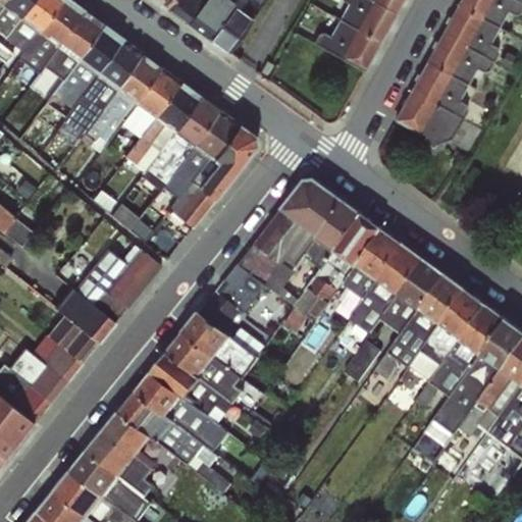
[(32,0),(2,0),(0,3),(20,17),(32,0)]
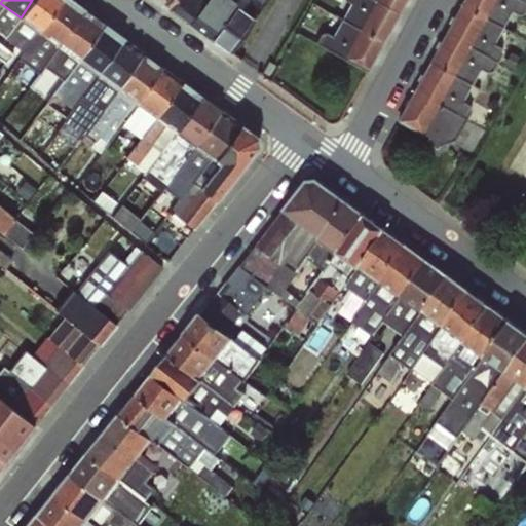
[(19,49),(23,51),(62,0),(32,0),(21,17),(5,39),(19,49)]
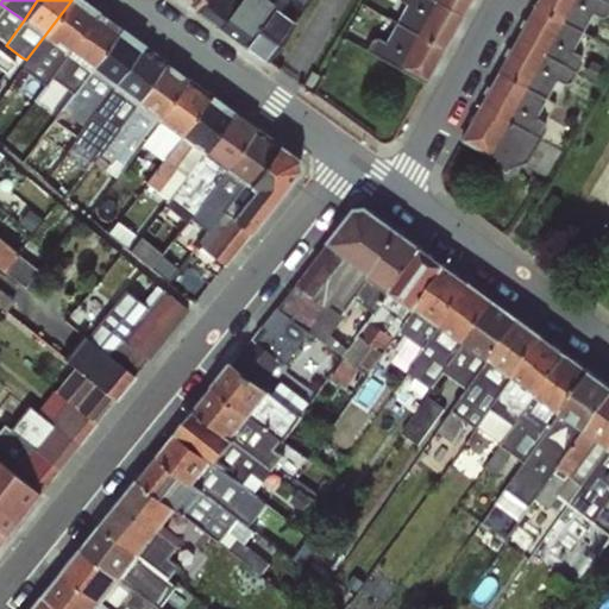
[(51,76),(68,54),(98,12),(81,0),(71,0),(26,60),(23,67),(36,77),(42,70),(51,76)]
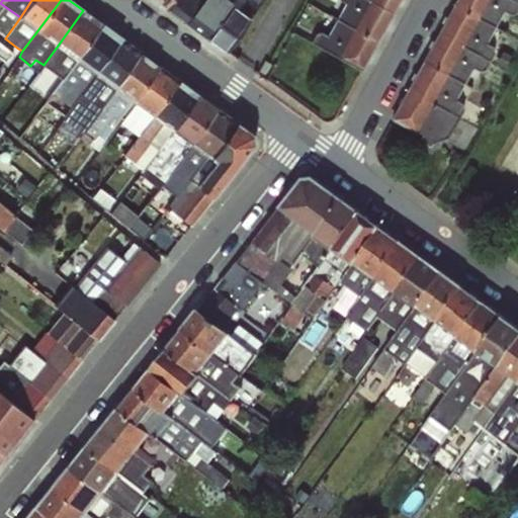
[(170,0),(165,7),(184,21),(199,0),(170,0)]
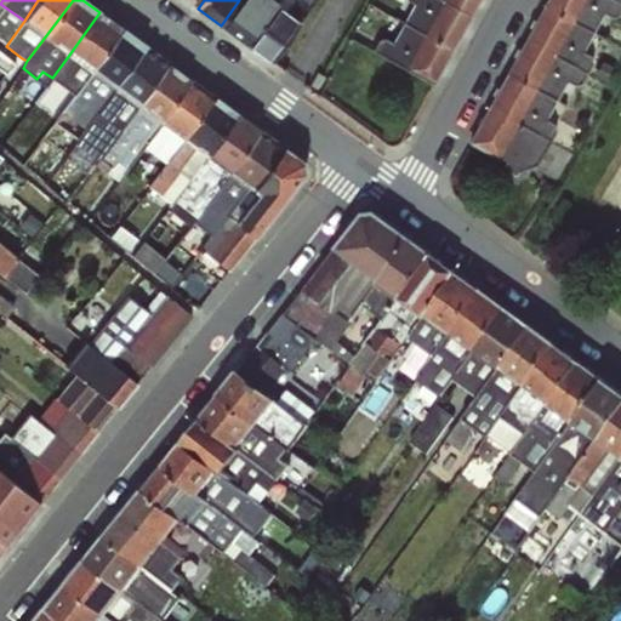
[(246,43),(277,0),(239,0),(221,26),(246,43)]
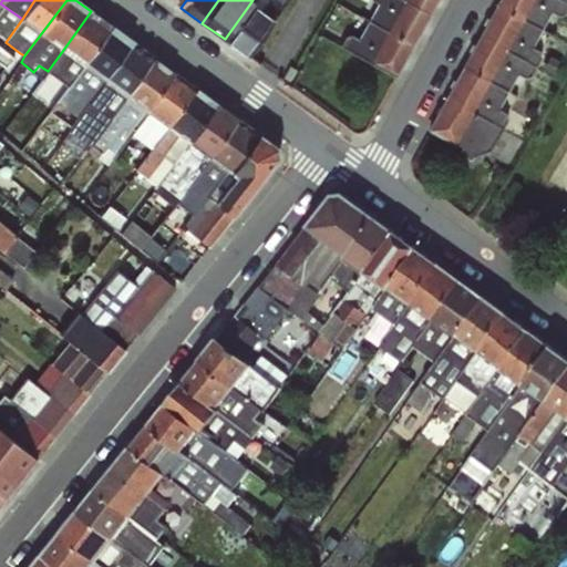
[(253,0),(225,39),(247,55),(287,0),(253,0)]
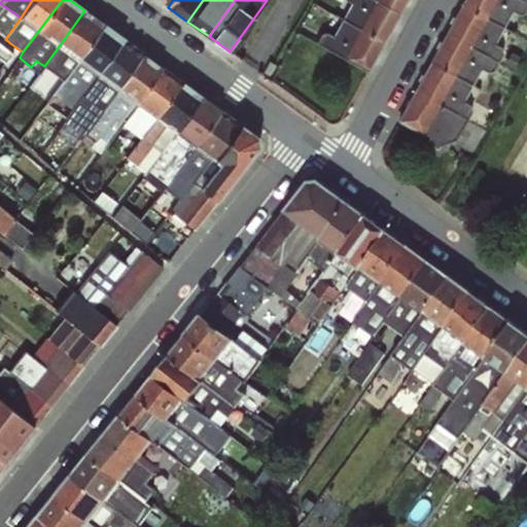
[(382,42),(398,13),(373,0),(345,0),(351,2),(341,21),(382,42)]
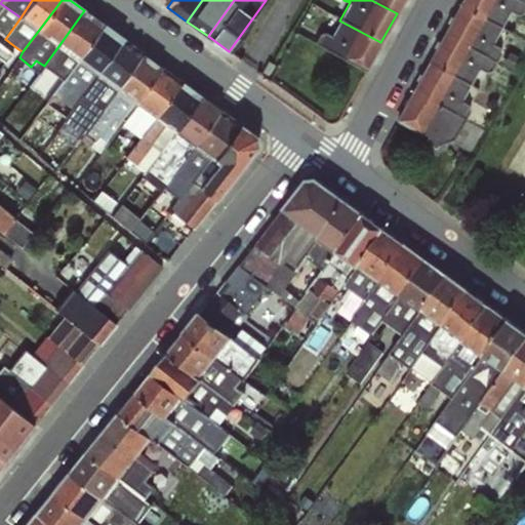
[(371,0),(397,13),(403,0),(371,0)]
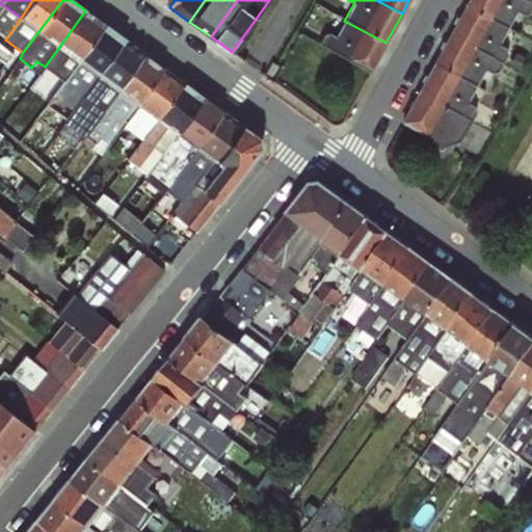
[(530,12),(531,8),(531,3),(526,0),(471,0),(468,6),(509,28),(517,11),(524,14),(530,12)]
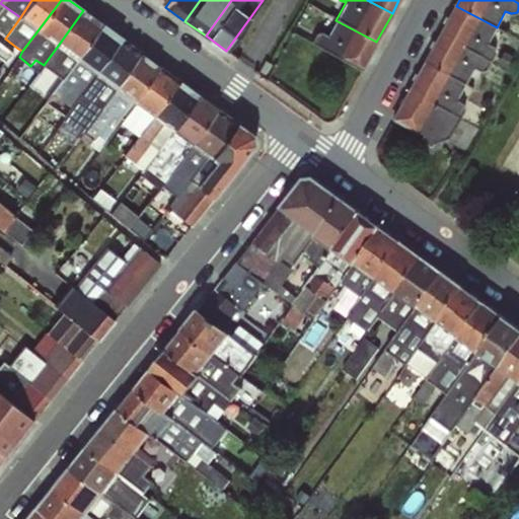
[(456,6),(441,34),(491,62),(495,53),(494,48),(489,44),(497,27),(456,6)]
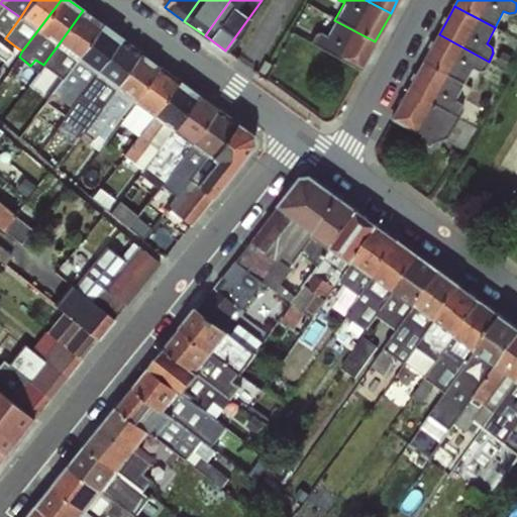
[(102,24),(83,10),(58,45),(43,65),(63,79),(102,24)]
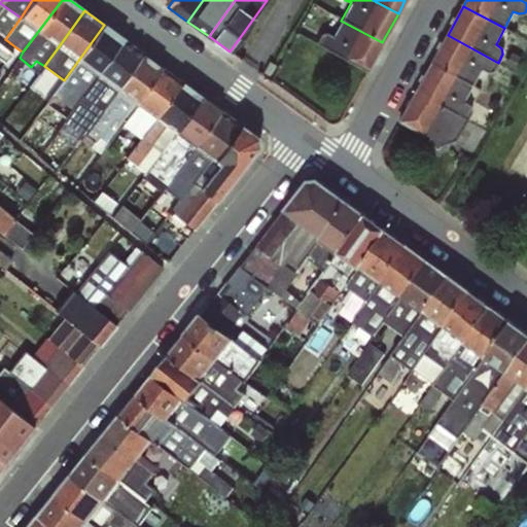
[(321,35),(318,43),(367,70),(382,42),(341,21),(335,36),(328,34),(321,35)]
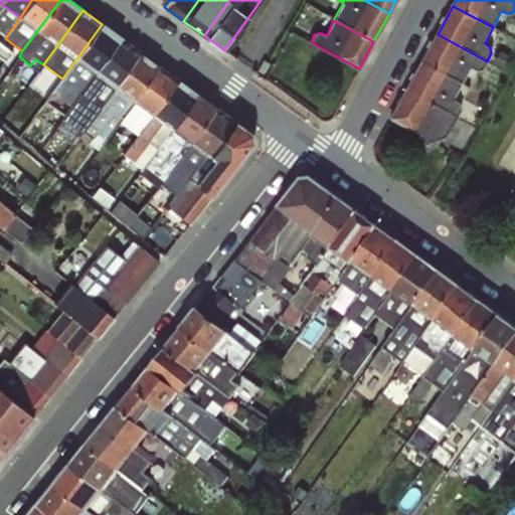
[(63,116),(67,112),(121,38),(102,24),(62,78),(43,102),(63,116)]
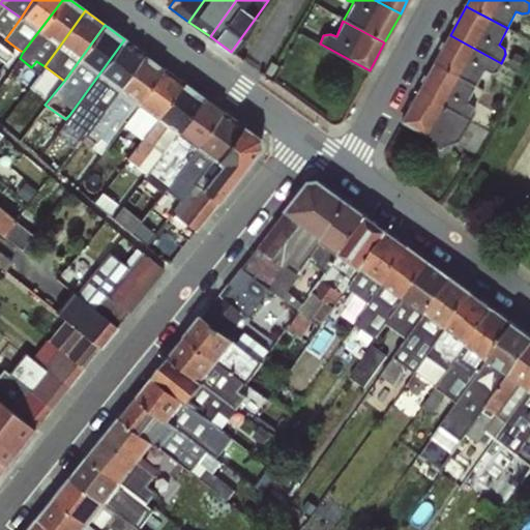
[(497,71),(501,63),(450,35),(435,64),(476,86),(484,69),(490,72),(497,71)]
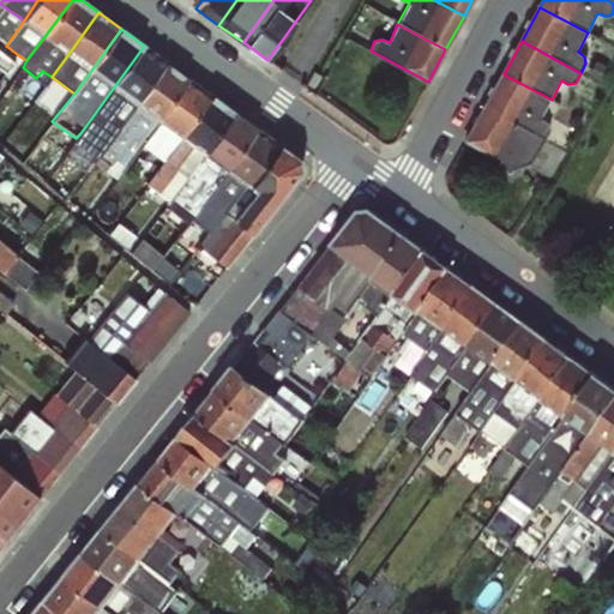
[(80,133),(102,149),(167,62),(144,46),(80,133)]
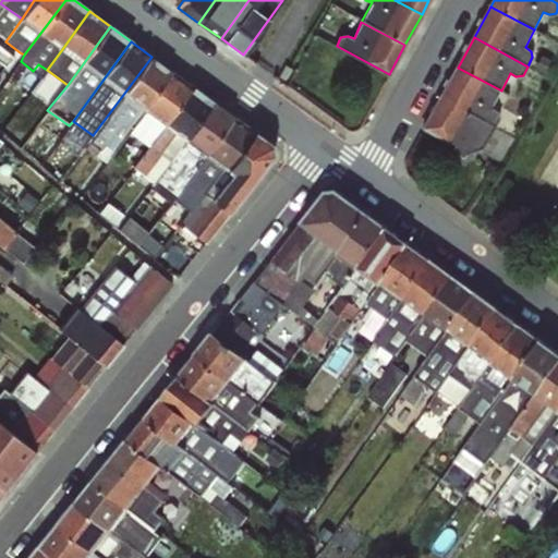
[(144,109),(172,72),(152,57),(93,135),(88,142),(100,149),(112,132),(123,140),(144,109)]
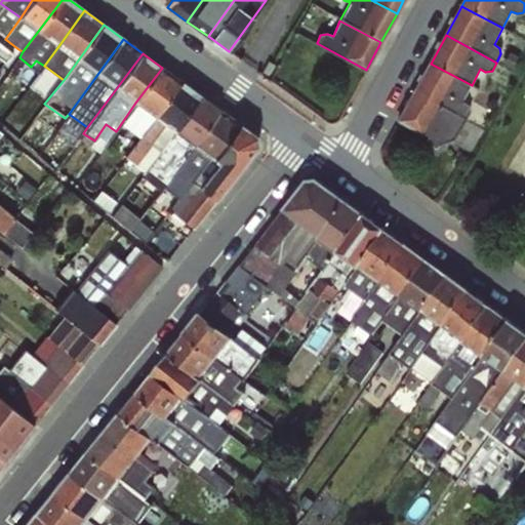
[(431,64),(415,92),(465,120),(469,112),(469,107),(462,104),(472,85),(431,64)]
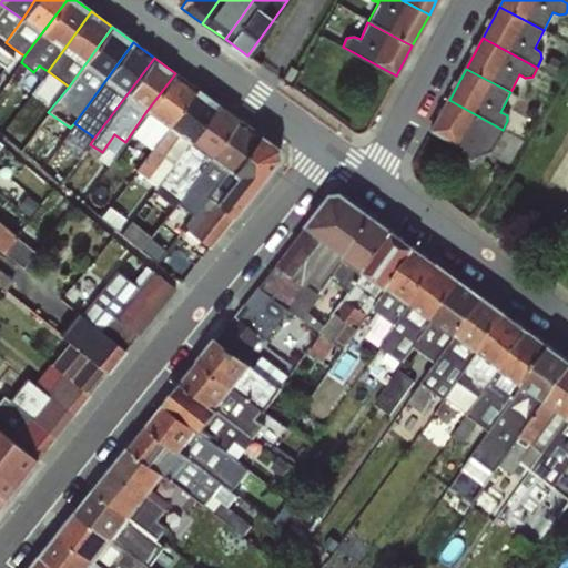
[(142,140),(152,148),(196,89),(175,73),(146,111),(125,142),(134,150),(142,140)]
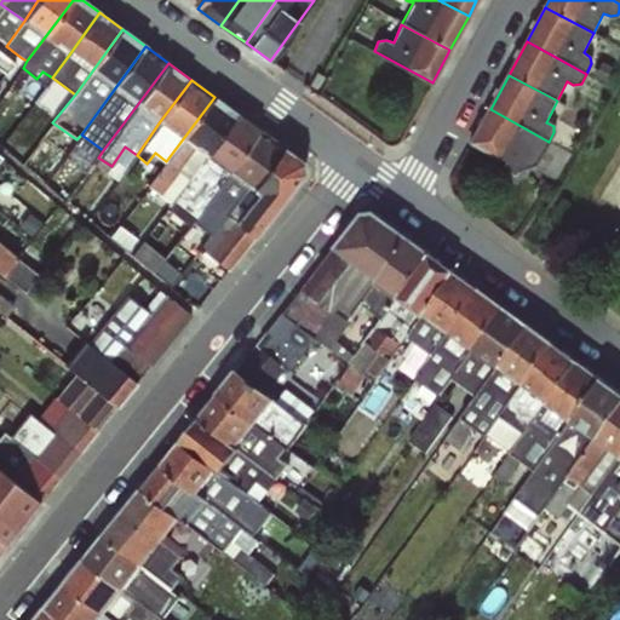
[(237,114),(214,97),(166,161),(148,185),(172,200),(237,114)]
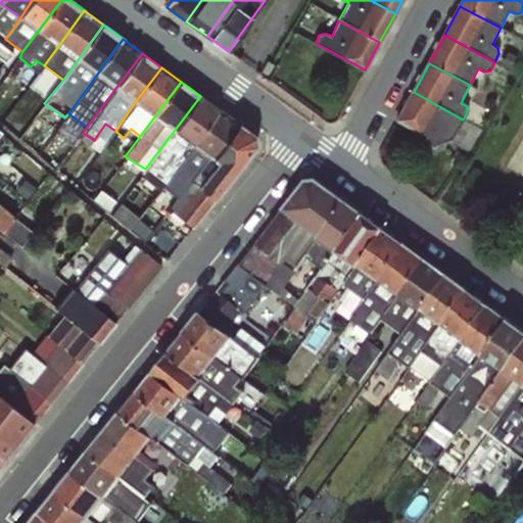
[(453,138),(463,120),(414,92),(397,121),(425,137),(423,143),(435,147),(436,143),(453,138)]
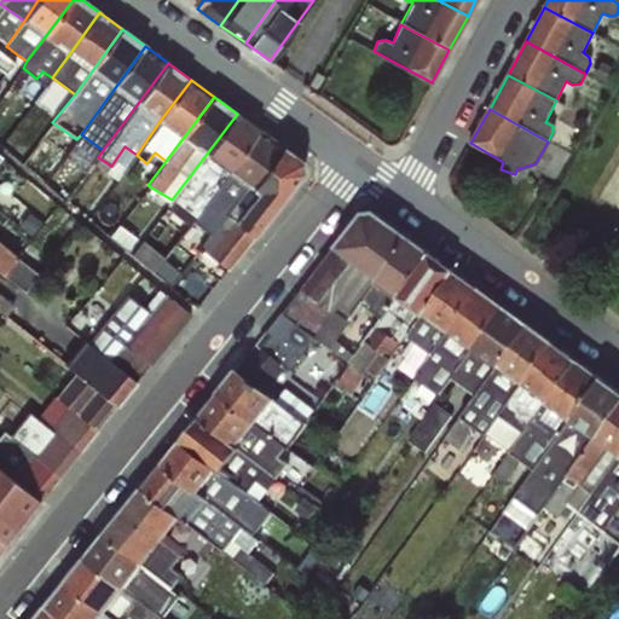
[(168,206),(191,221),(260,131),(237,114),(172,200),(168,206)]
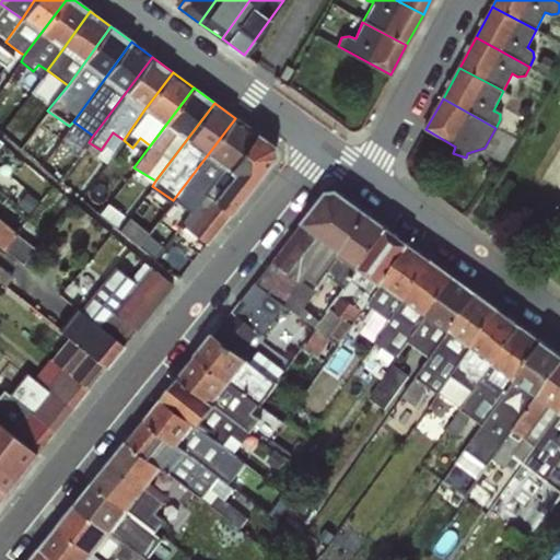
[(235,118),(173,200),(158,221),(174,234),(182,225),(224,168),(229,171),(256,132),(235,118)]
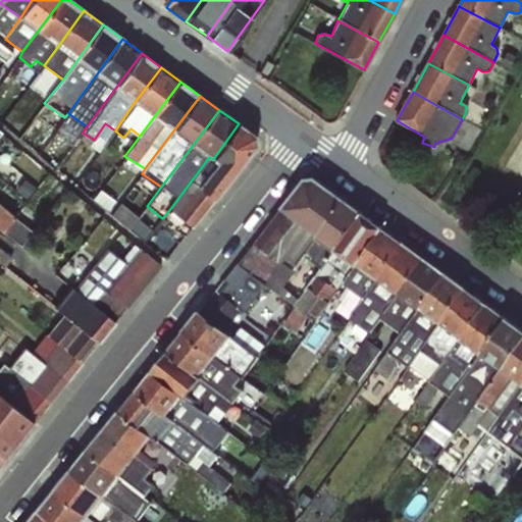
[(239,123),(213,159),(209,157),(169,210),(193,227),(214,200),(214,198),(256,146),(255,136),(239,123)]
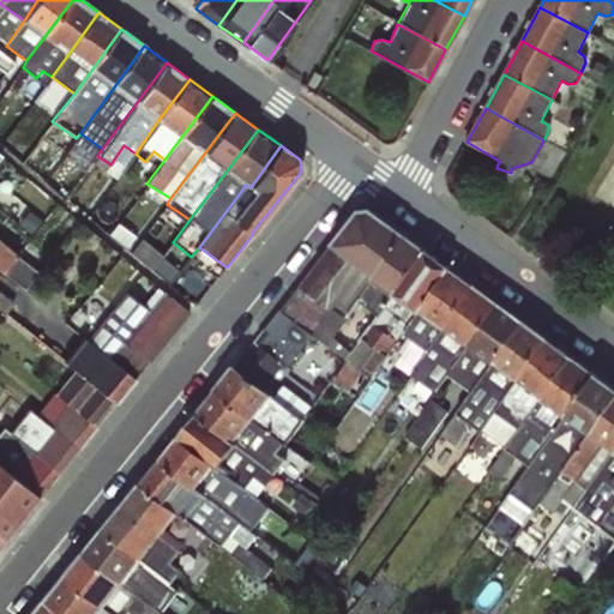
[(613,380),(362,210),(335,251),(613,440),(613,380)]
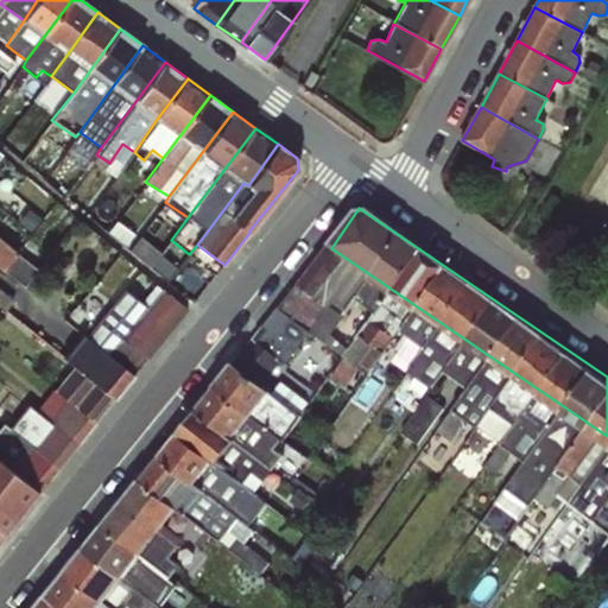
[(325,236),(46,607),(114,607),(108,603),(128,575),(165,602),(182,581),(145,553),(182,505),(233,543),(236,502),(255,517),(271,505),(249,476),(228,492),(228,499),(202,496),(203,485),(259,411),(285,430),(301,418),(286,400),(289,385),(272,384),(311,333),(334,334),(355,306),(359,261),(325,236)]
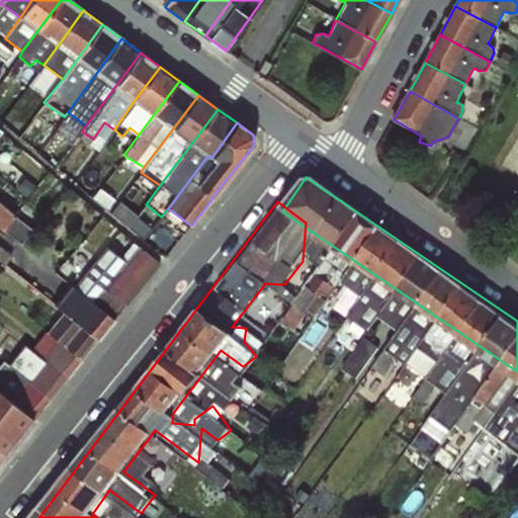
[(169,249),(180,234),(164,221),(152,236),(169,249)]
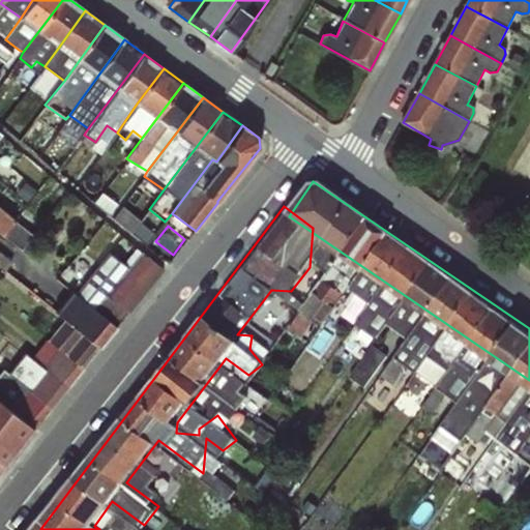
[(0,476),(167,266),(125,234),(0,391),(0,476)]
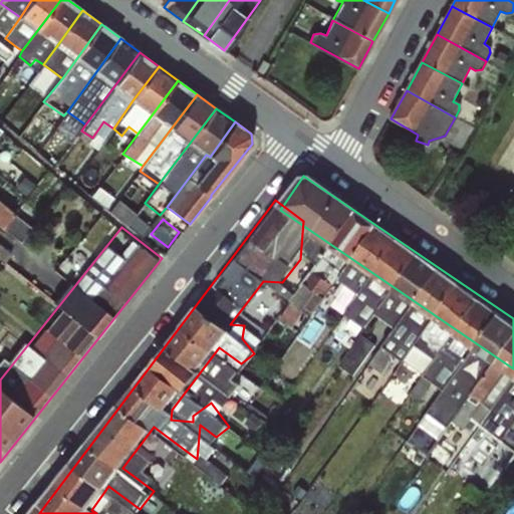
[(366,325),(391,296),(372,281),(348,311),(366,325)]
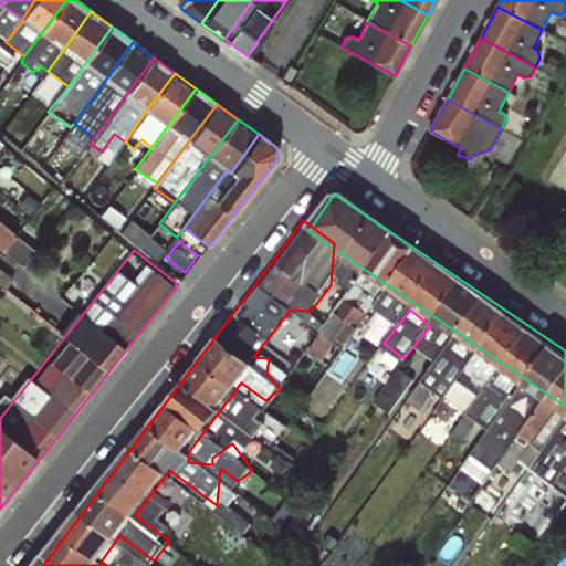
[(453,339),(427,379),(471,408),(498,367),(473,353),(473,352),(453,339)]
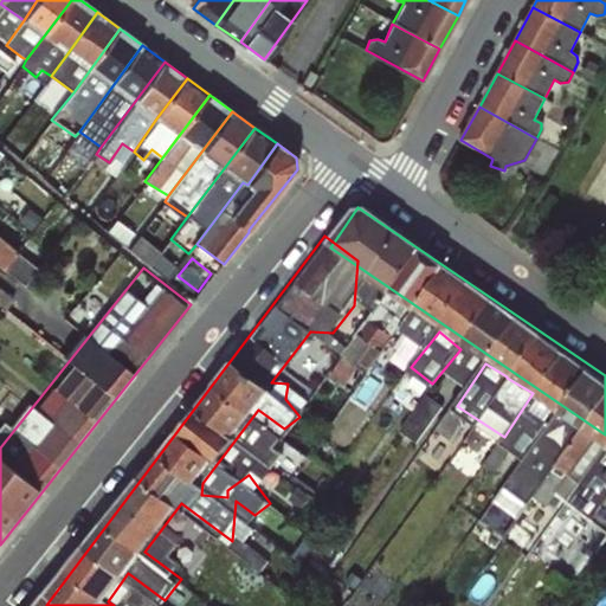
[(424,438),(440,401),(424,395),(408,432),(424,438)]
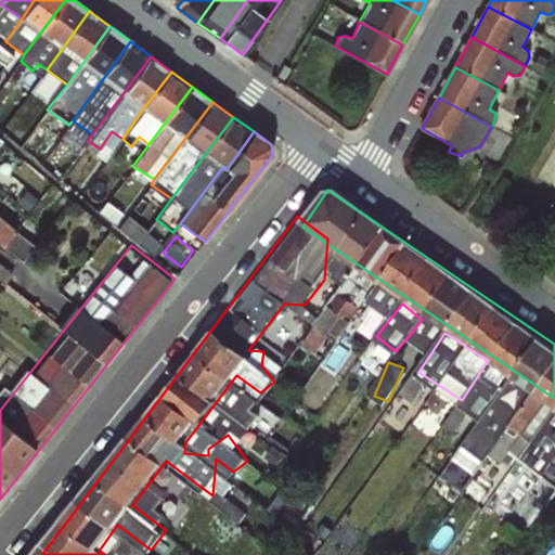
[(487,415),(495,385),(474,378),(465,409),(487,415)]
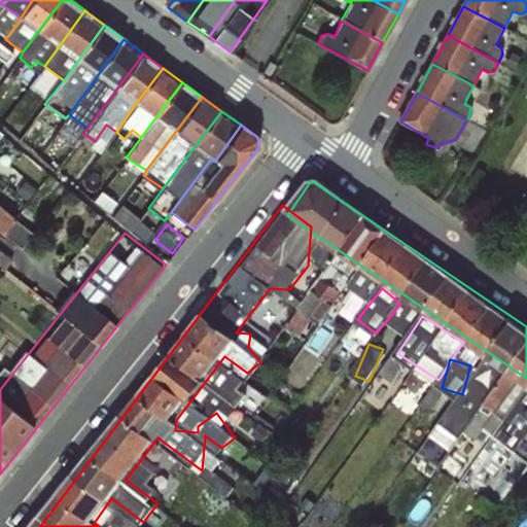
[(526,415),(512,409),(498,440),(526,451),(526,415)]
